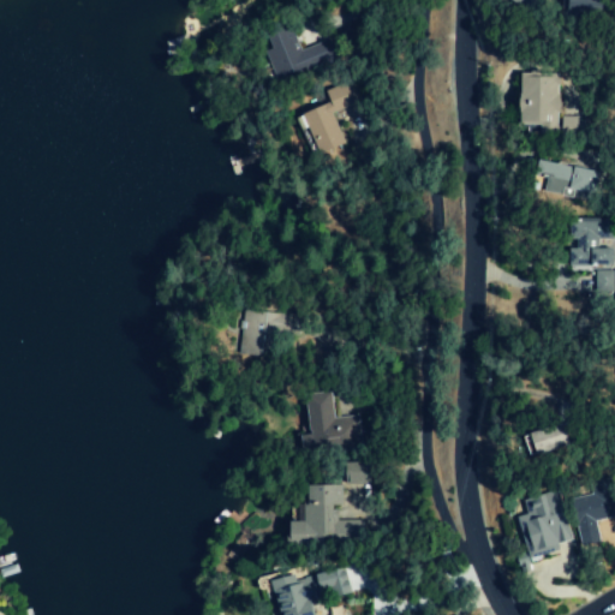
[(512,0),(533,13),(542,0),(512,0)]
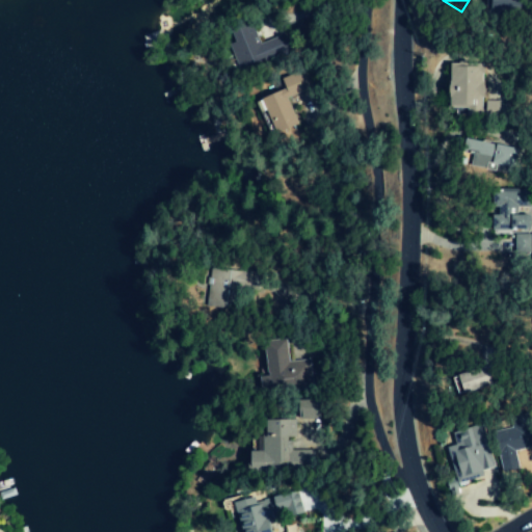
[(509,0),(483,0),(483,11),(509,12),(509,0)]
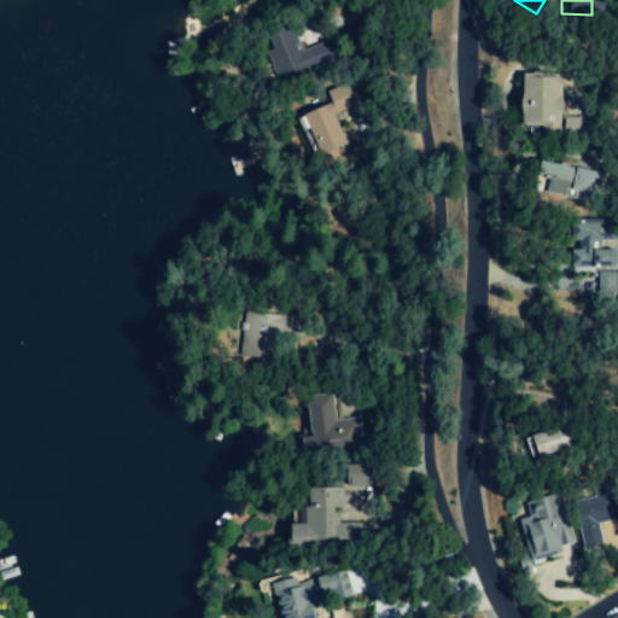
[(264,30),(270,51),(267,51),(274,75),(330,59),(325,42),(299,50),(291,22),(264,30)]
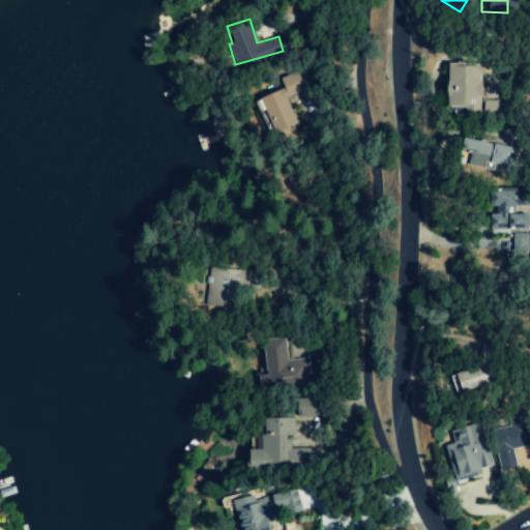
[(442,65),(442,106),(465,106),(465,114),(480,114),(480,66),(442,65)]
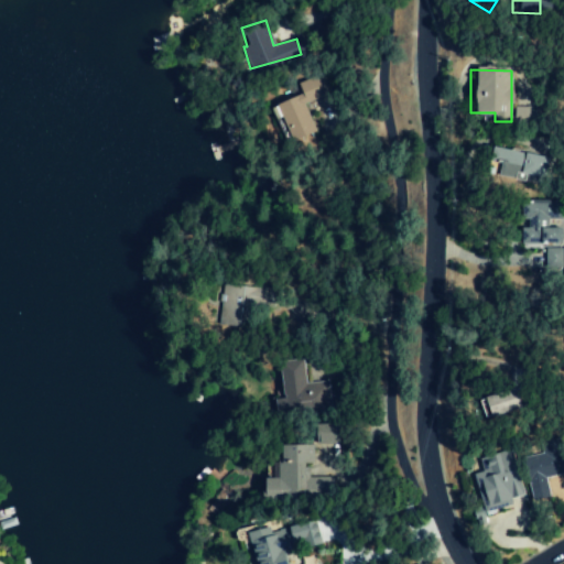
[(302,94),(275,106),(291,143),(315,133),(303,105),(329,94),(322,75),(297,85),(302,94)]
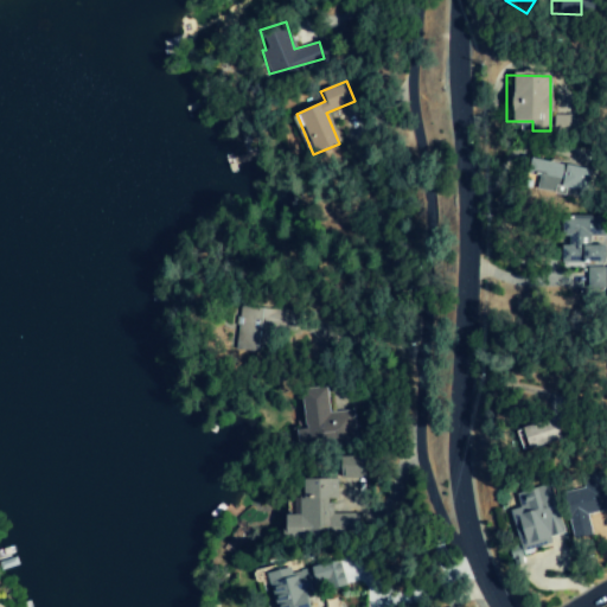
[(562,165),(563,158),(545,154),(544,161),(530,159),(528,177),(537,178),(535,190),(553,193),(555,186),(581,191),(586,170),(562,165)]
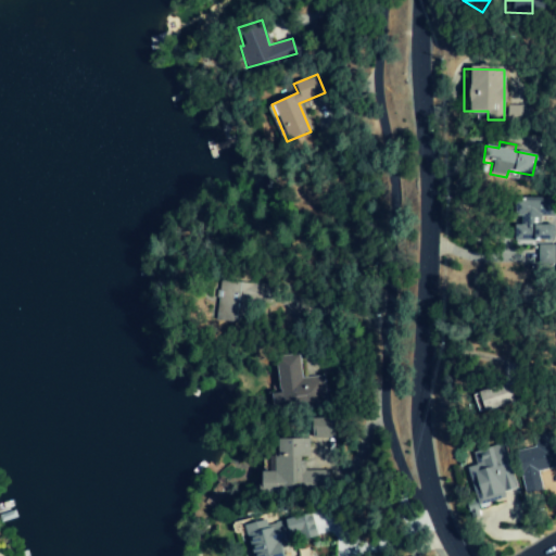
[(554,240),(553,198),(514,199),(514,216),(520,216),(520,225),(514,225),(514,241),(554,240)]
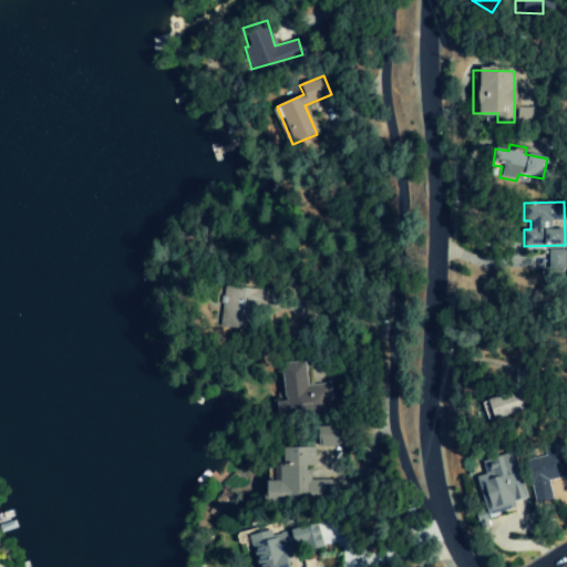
[(330,384),(307,385),(306,363),(286,364),(287,415),(331,413),(330,384)]
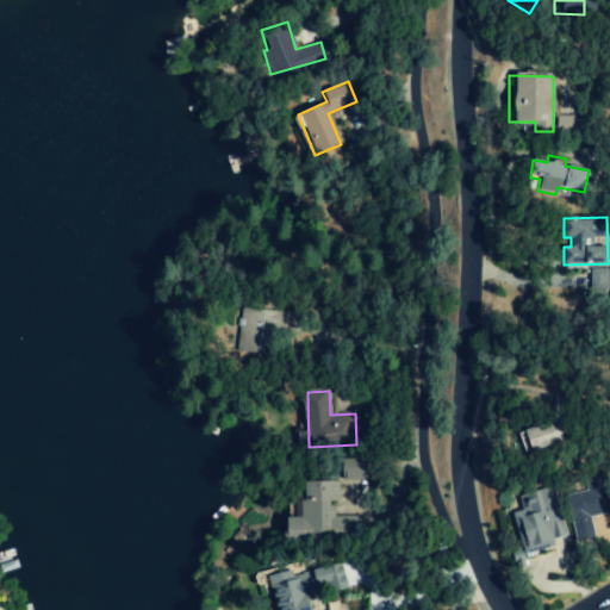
[(516,431),(522,453),(560,442),(553,421),(516,431)]
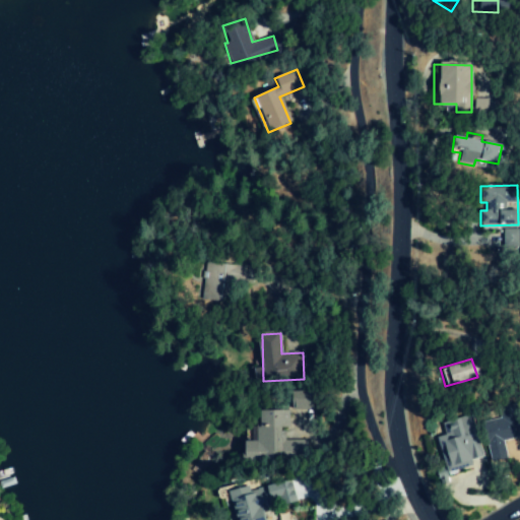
[(482,423),(490,461),(506,458),(502,441),(519,437),(519,418),(517,404),(498,408),(500,418),(482,423)]
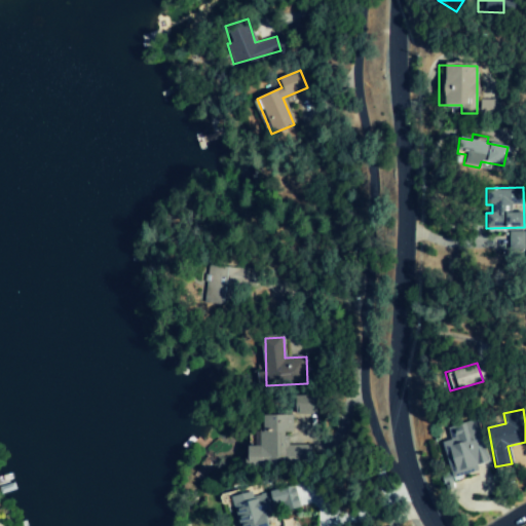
[(292,415),(260,415),(260,446),(246,446),(246,468),(272,468),(272,459),(303,460),(303,447),(287,447),(287,434),(292,434),(292,415)]
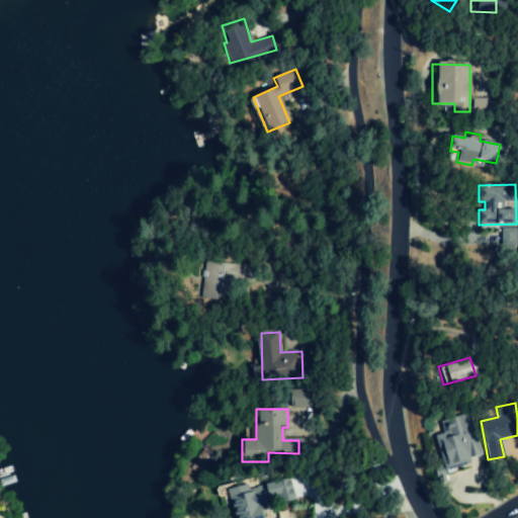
[(261,517),(260,505),(292,500),(289,480),(252,486),(251,483),(227,487),(231,517),(261,517)]
